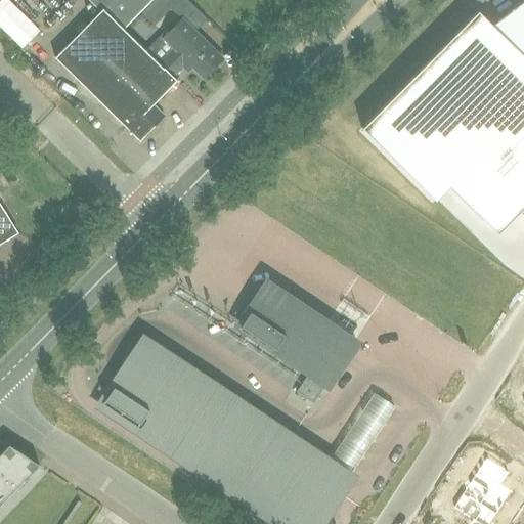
[(83,0),(98,14),(53,58),(139,142),(156,126),(143,115),(176,81),(172,77),(148,54),(124,30),(153,0),(83,0)]
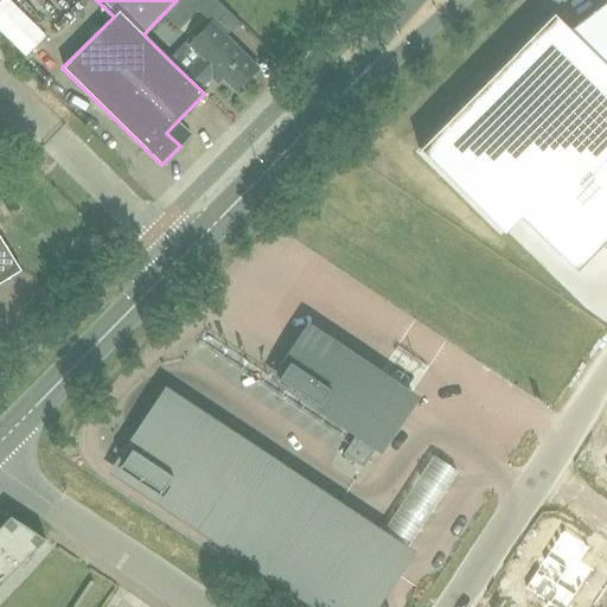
[(606,0),(569,29),(606,66),(606,0)]
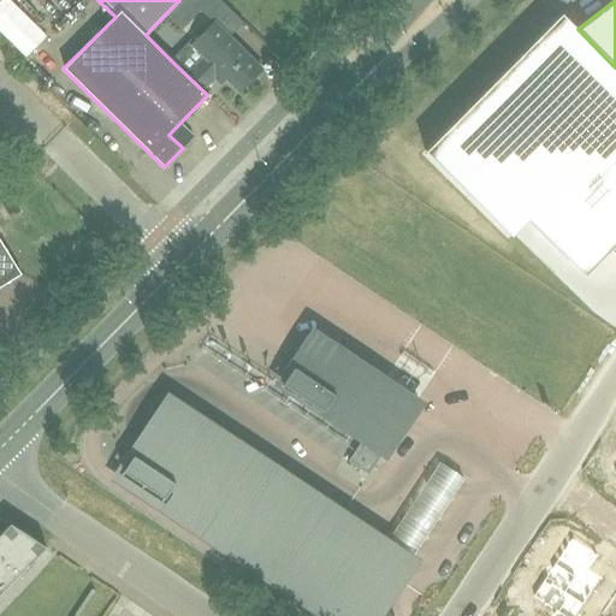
[(425,152),(511,237),(528,220),(585,276),(615,243),(615,67),(578,29),(562,15),(425,152)]
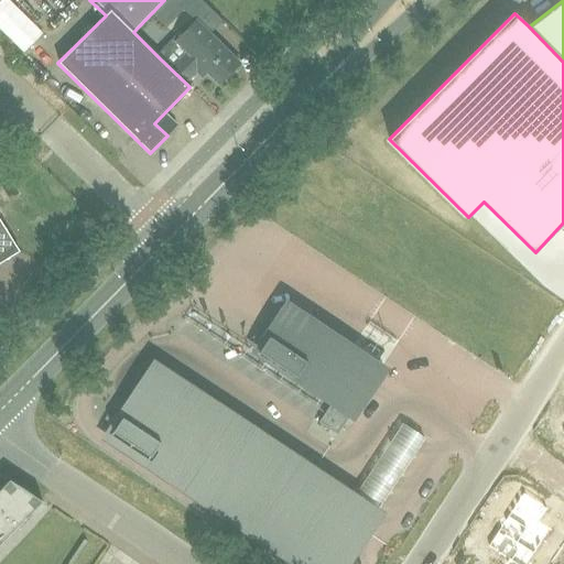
[(164,54),(160,58),(185,83),(202,66),(219,84),(239,63),(196,21),(183,35),(180,32),(174,38),(177,41),(164,54)]
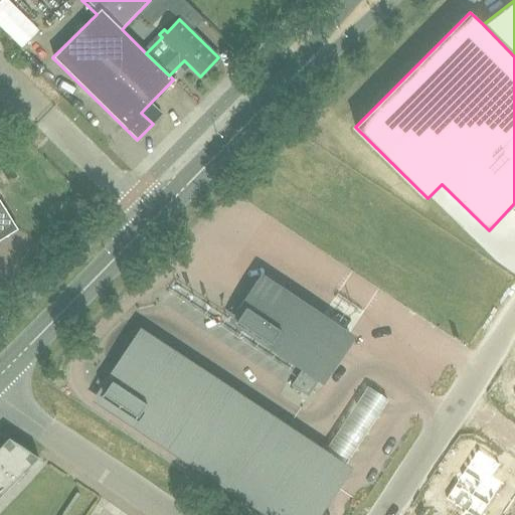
[(19,178),(10,163),(0,168),(9,184),(19,178)]
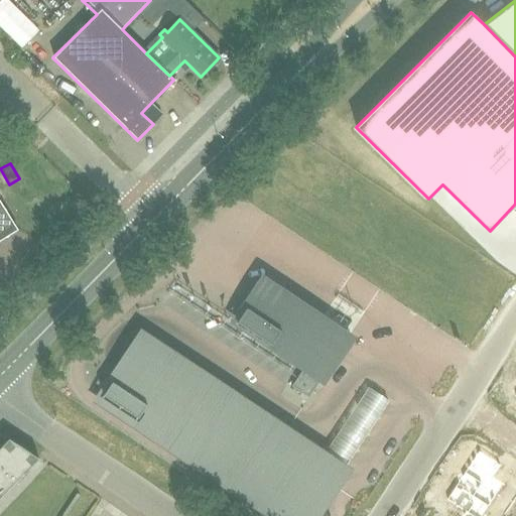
[(0,241),(18,230),(0,201),(0,241)]
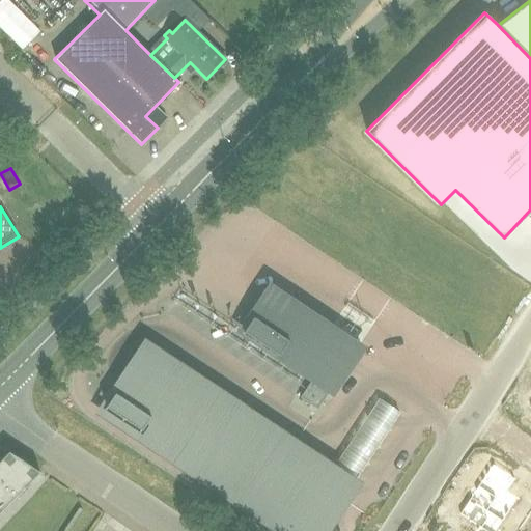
[(303,375),(311,382),(312,381),(330,392),(331,390),(341,375),(344,370),(357,352),(270,294),(256,313),(244,332),(305,372),(303,375)]
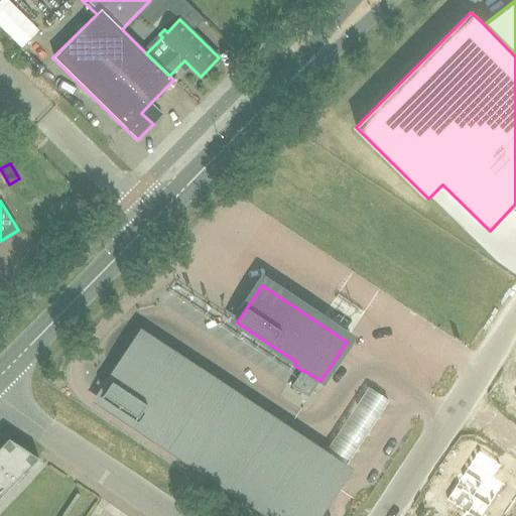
[(334,486),(132,352),(118,373),(103,395),(284,515),(313,515),(320,507),(334,486)]
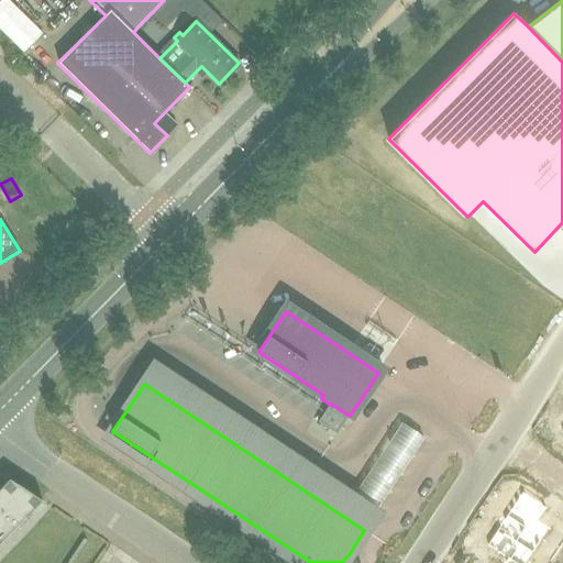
[(330,405),(319,421),(338,434),(350,416),(331,404),(330,405)]
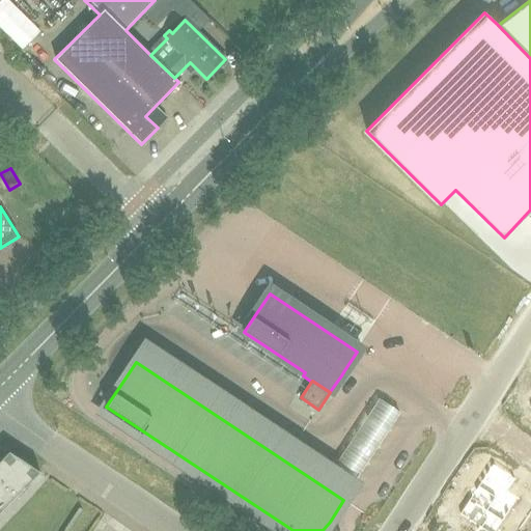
[(0,512),(25,488),(24,488),(39,472),(9,451),(0,460),(0,512)]
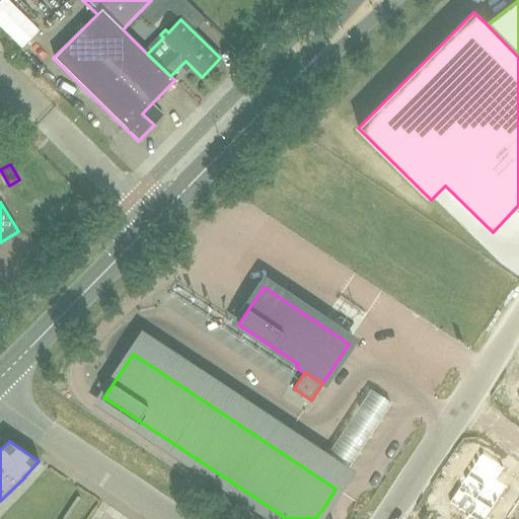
[(482,452),(448,503),(467,515),(464,518),(486,518),(507,487),(497,479),(505,468),(482,452)]
